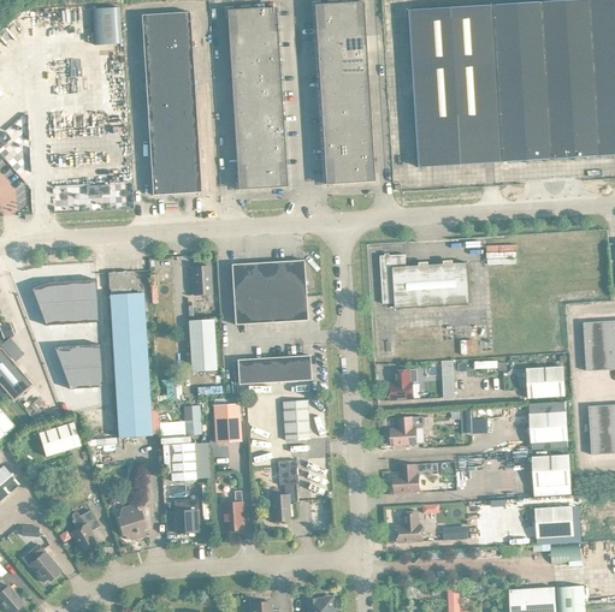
[(314,4),(325,183),(373,180),(362,0),(314,4)]
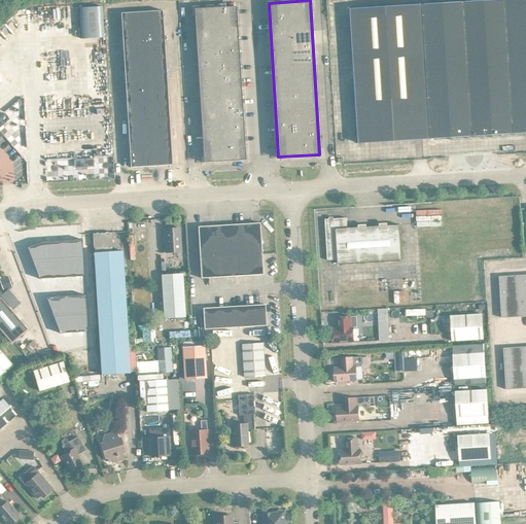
[(525,0),(472,0),(450,1),(350,7),(358,142),(525,132),(525,0)]
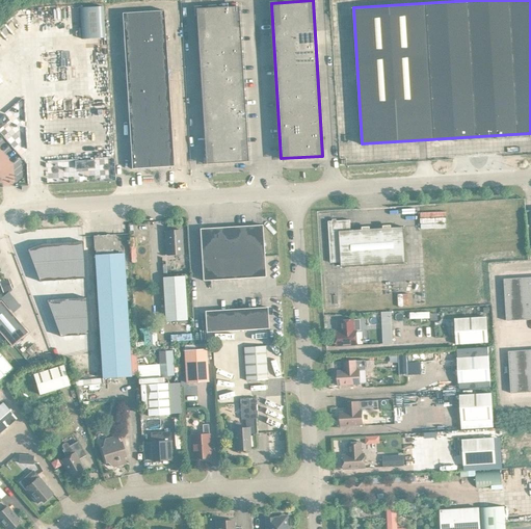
[(102,5),(79,6),(81,37),(104,36),(102,5)]
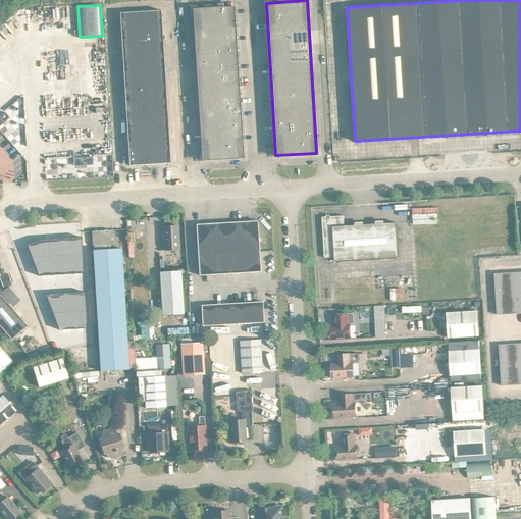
[(192,7),(201,160),(243,157),(233,5),(192,7)]
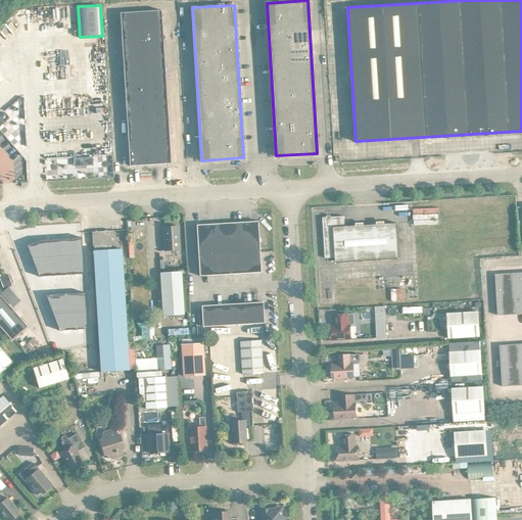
[(120,11),(129,166),(171,162),(160,9),(120,11)]
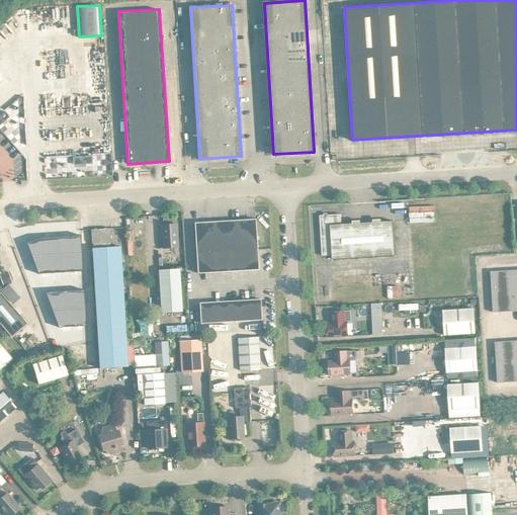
[(393,220),(341,224),(340,213),(319,215),(322,255),(332,254),(332,258),(395,254),(393,220)]
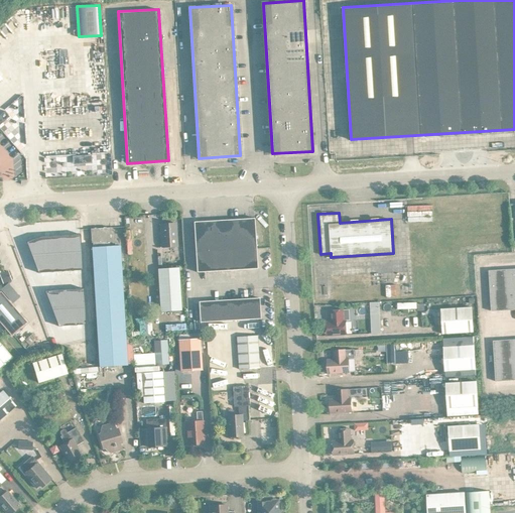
[(192,221),(196,271),(257,267),(254,217),(192,221)]
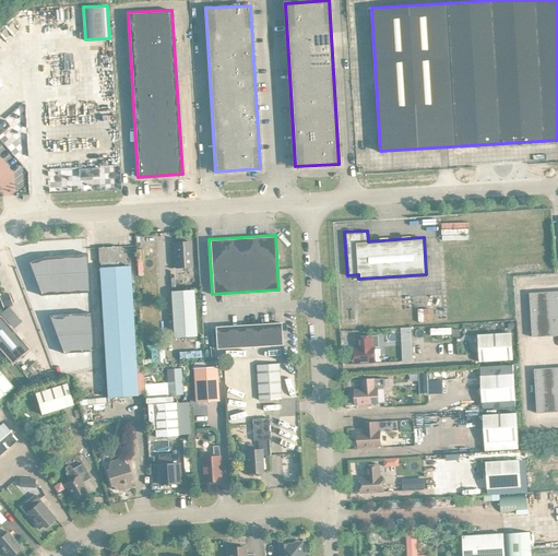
[(174,241),(175,268),(191,267),(190,240),(174,241)]
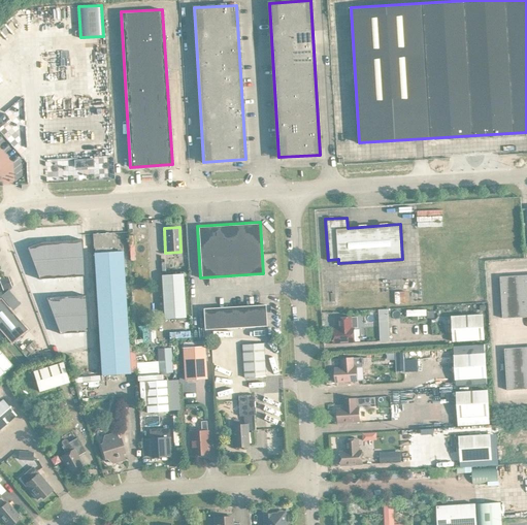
[(93,252),(100,374),(129,372),(122,250),(111,251),(111,247),(112,247),(111,232),(92,233),(93,248),(94,248),(94,252),(93,252)]
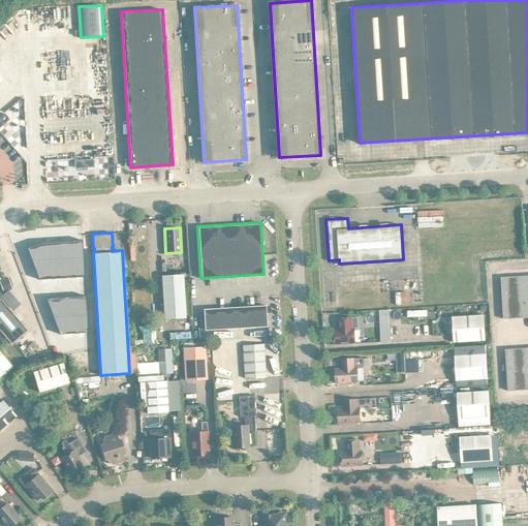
[(40,242),(26,247),(38,279),(84,276),(82,239),(40,242)]
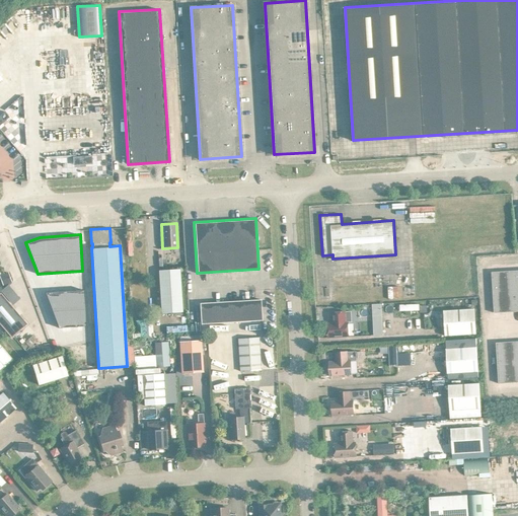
[(158,270),(160,312),(181,311),(178,268),(158,270)]
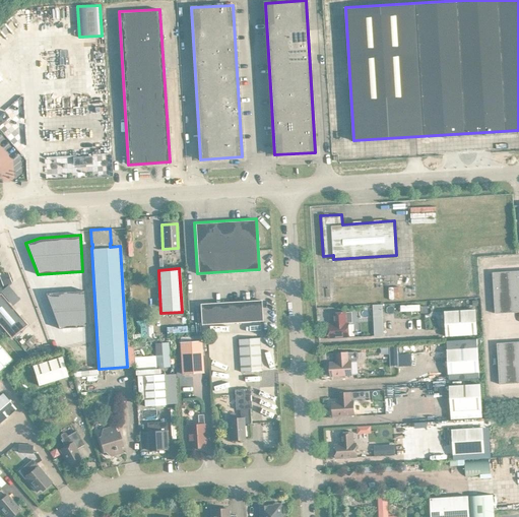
[(518,269),(492,271),(495,313),(518,311),(518,269)]
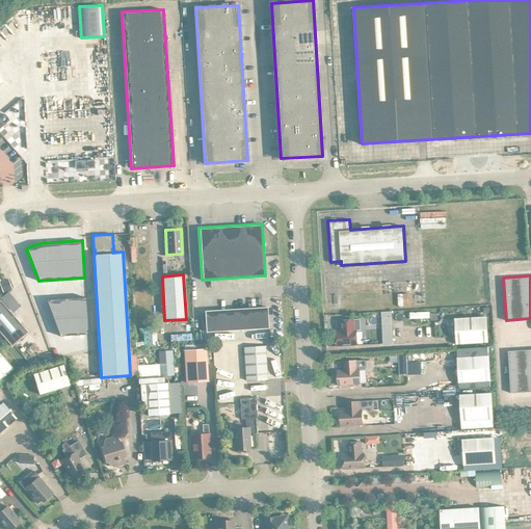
[(85,296),(46,299),(59,336),(88,334),(85,296)]
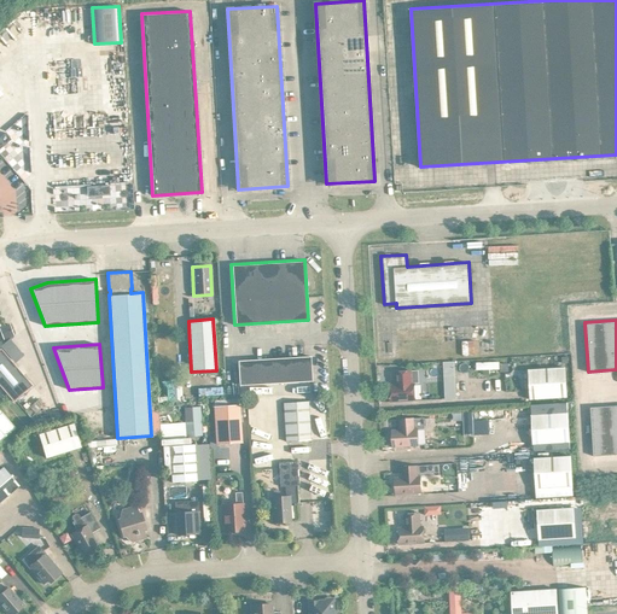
[(0,385),(12,401),(31,385),(0,348),(0,385)]
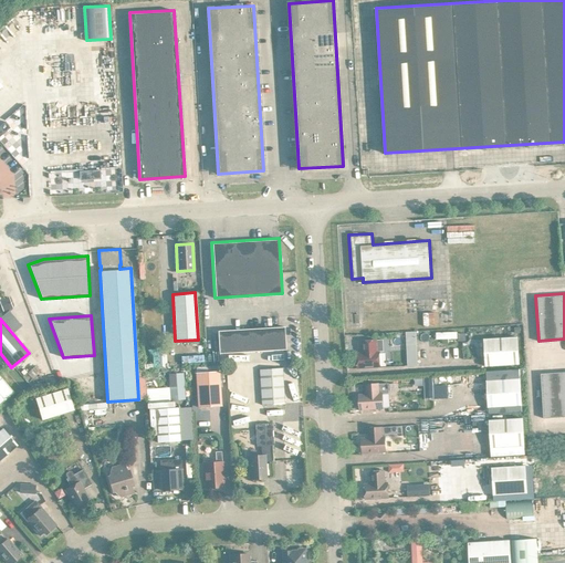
[(217,330),(218,353),(285,348),(283,326),(217,330)]
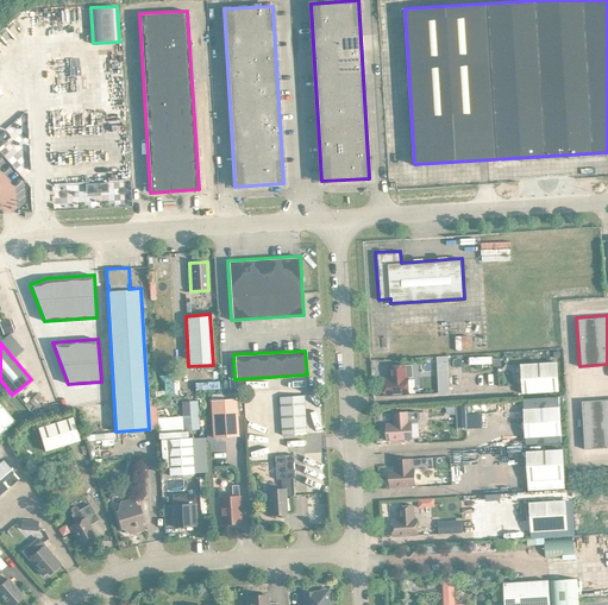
[(520,364),(522,392),(558,390),(557,361),(520,364)]
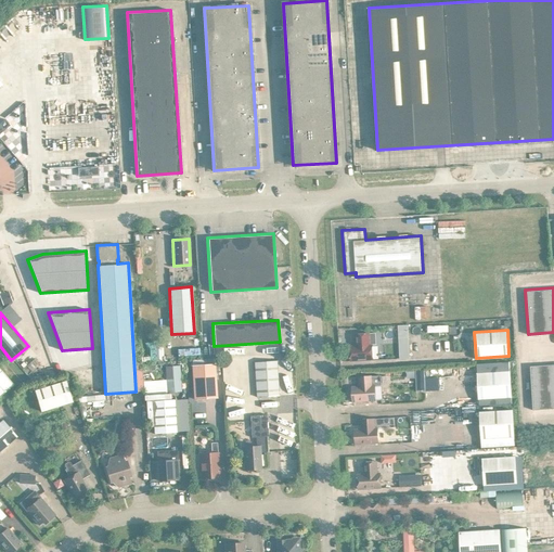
[(349,345),(350,360),(373,359),(372,344),(370,344),(369,332),(356,333),(356,345),(349,345)]
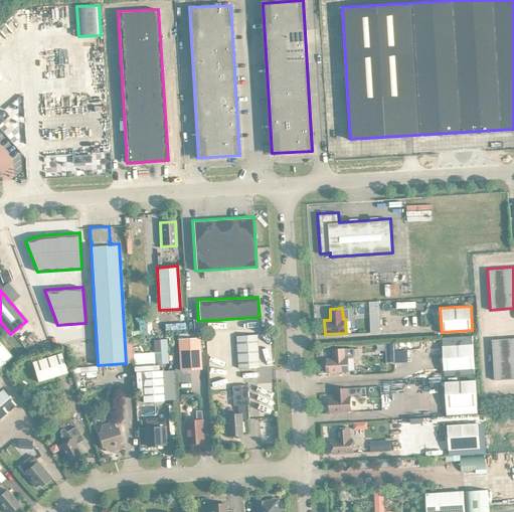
[(235,335),(237,367),(258,366),(255,334),(235,335)]
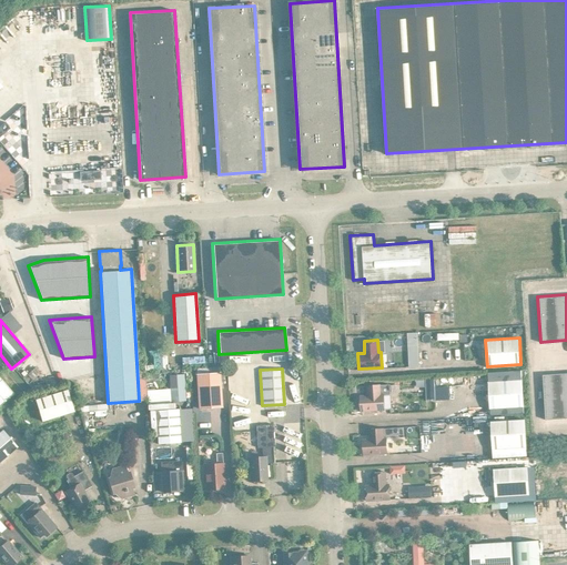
[(196,374),(199,407),(221,406),(219,372),(196,374)]
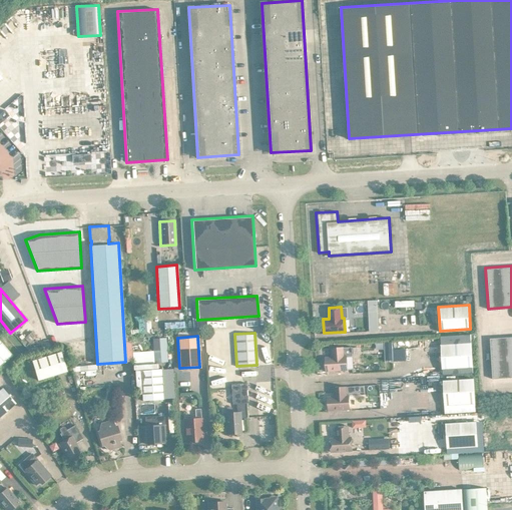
[(511,336),(490,338),(492,379),(511,377),(511,336)]
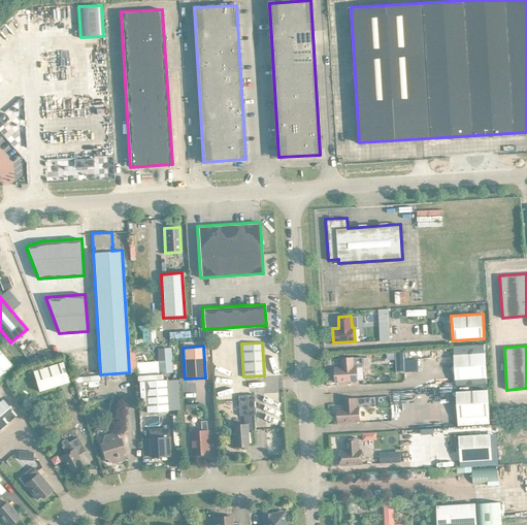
[(403,351),(395,351),(396,360),(403,359),(403,351)]
